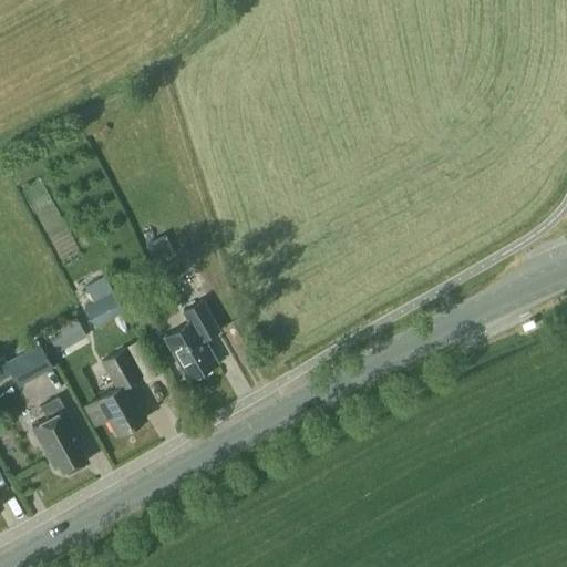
[(146,243),(155,264),(175,254),(166,234),(146,243)]
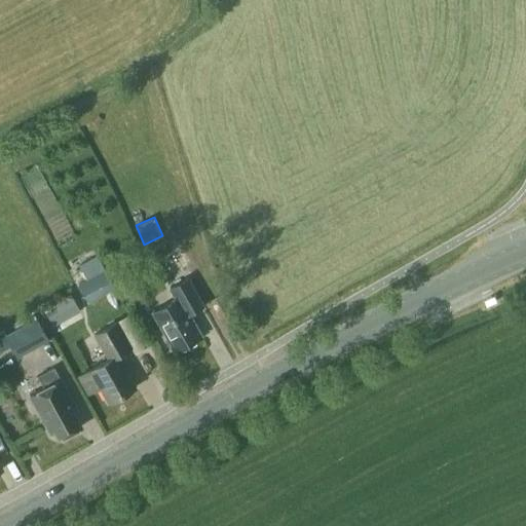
[(193,263),(182,245),(171,252),(182,270),(193,263)]
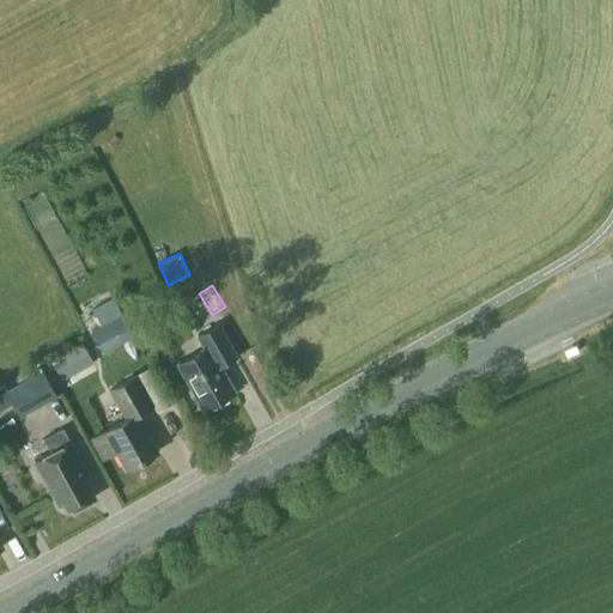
[(134,334),(113,297),(89,310),(98,326),(90,331),(103,352),(134,334)]
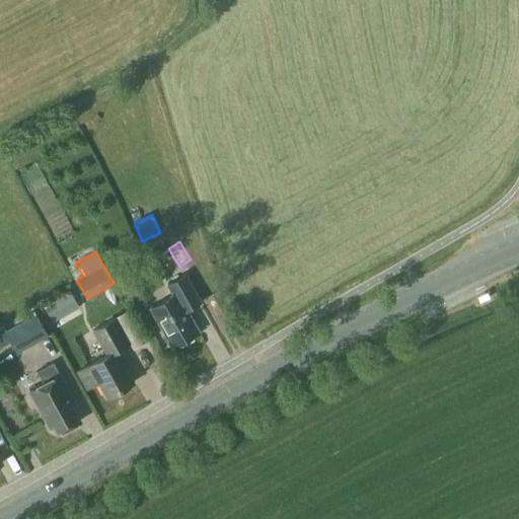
[(188,310),(202,302),(186,274),(167,284),(173,295),(151,308),(172,348),(200,332),(188,310)]
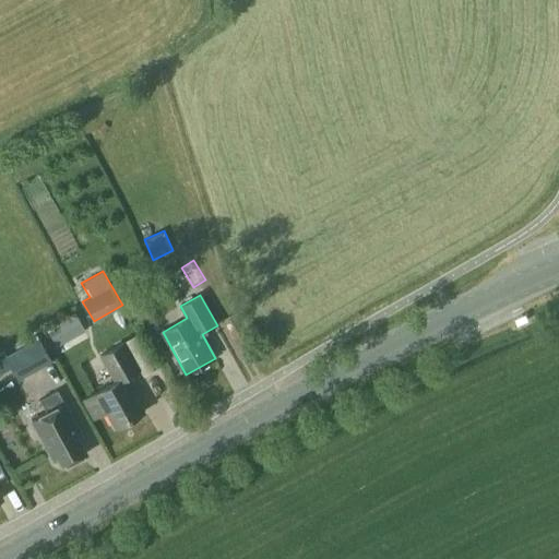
[(76,309),(48,323),(57,341),(85,326),(76,309)]
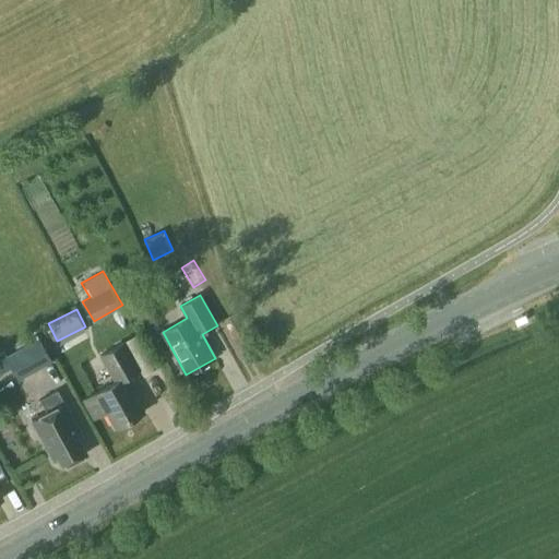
[(52,360),(39,336),(7,354),(19,378),(52,360)]
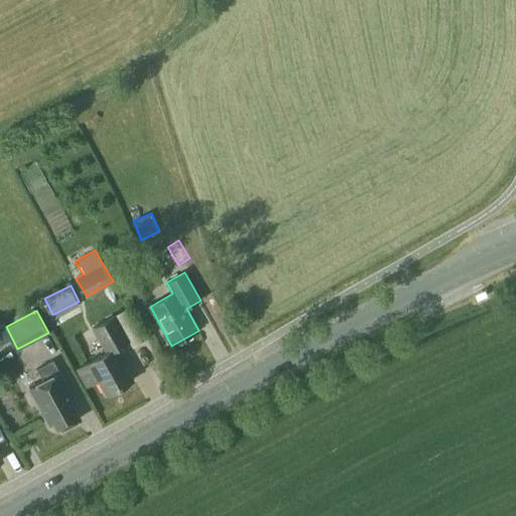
[(89,363),(78,370),(86,385),(98,379),(107,396),(134,381),(116,349),(129,342),(114,315),(93,328),(107,353),(89,363)]
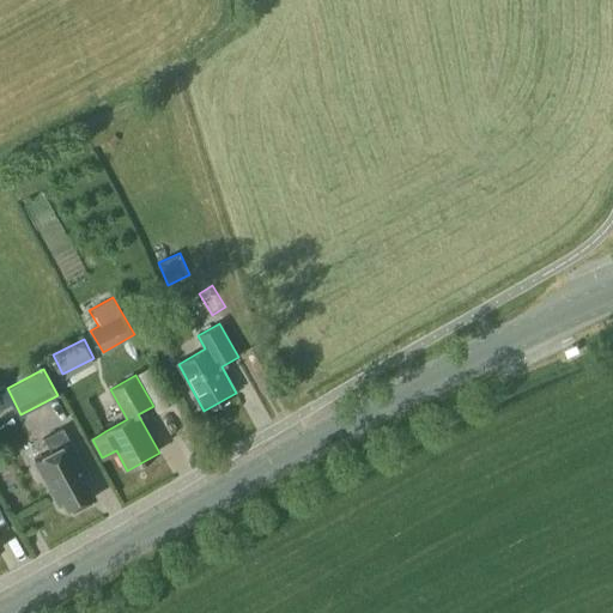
[(65,503),(68,511),(95,498),(85,480),(90,478),(64,428),(44,438),(52,451),(35,461),(59,507),(65,503)]
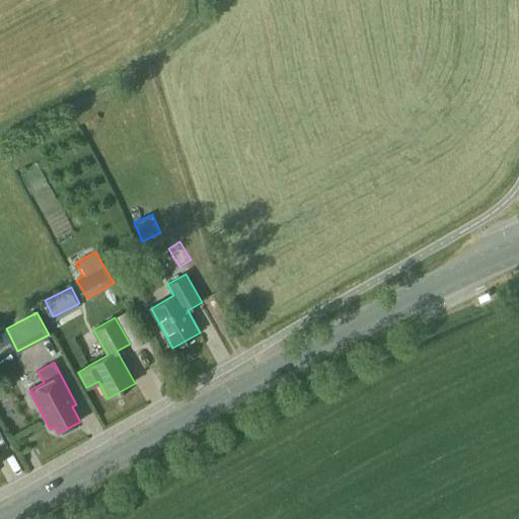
All buildings are outlined.
